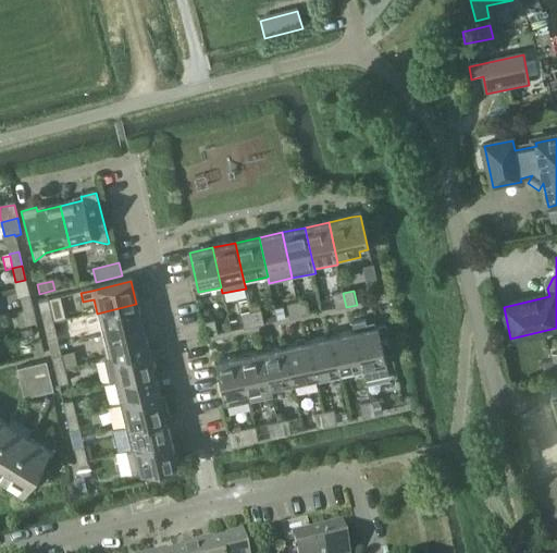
[(336,309),(346,307),(343,293),(333,295),(336,309)]
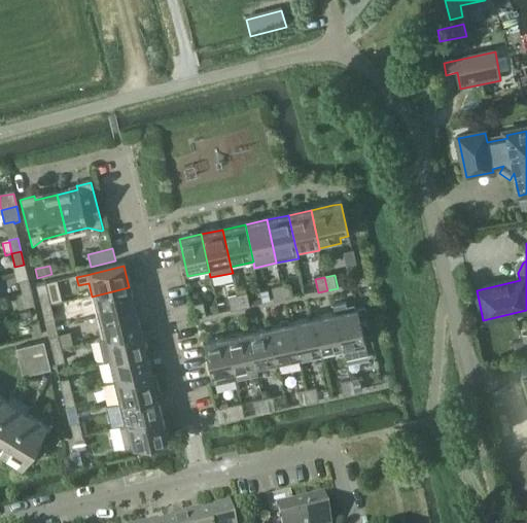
[(311,280),(303,282),(306,294),(314,292),(311,280)]
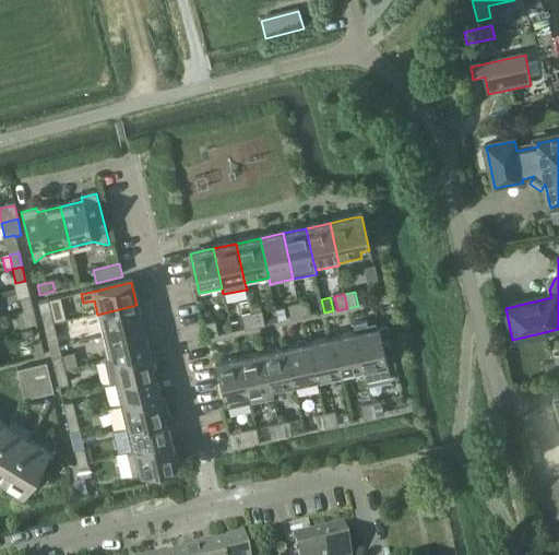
[(21,300),(24,315),(33,313),(30,298),(21,300)]
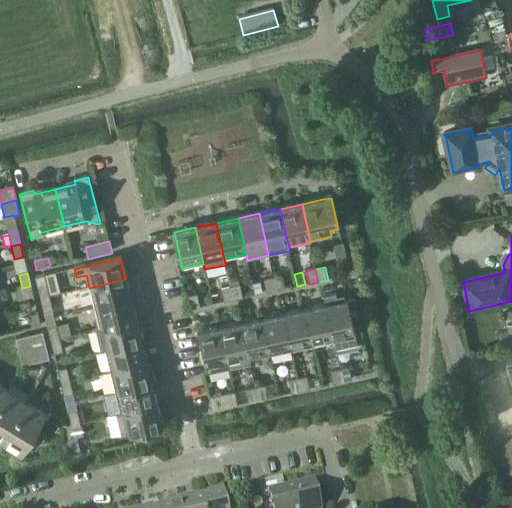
[(44,276),(35,279),(40,300),(49,298),(44,276)]
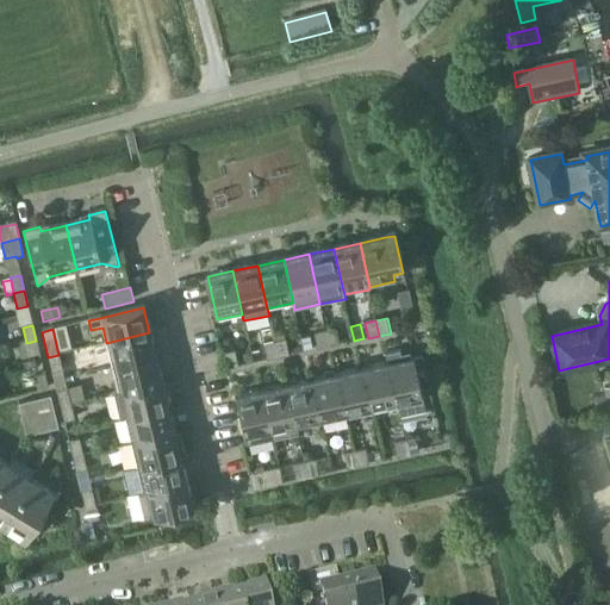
[(336,329),(325,331),(329,348),(340,345),(336,329)]
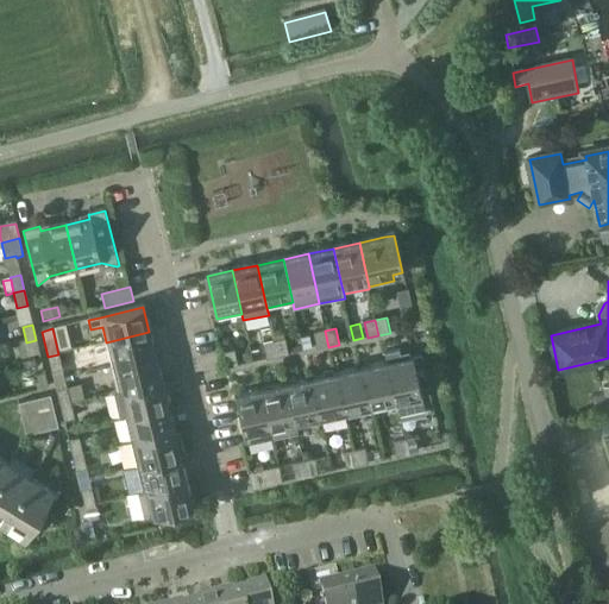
[(318,350),(328,347),(325,331),(314,333),(318,350)]
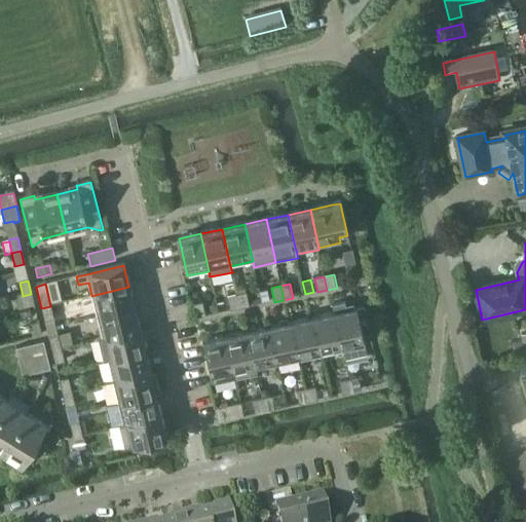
[(91,296),(97,318),(135,308),(128,287),(91,296)]
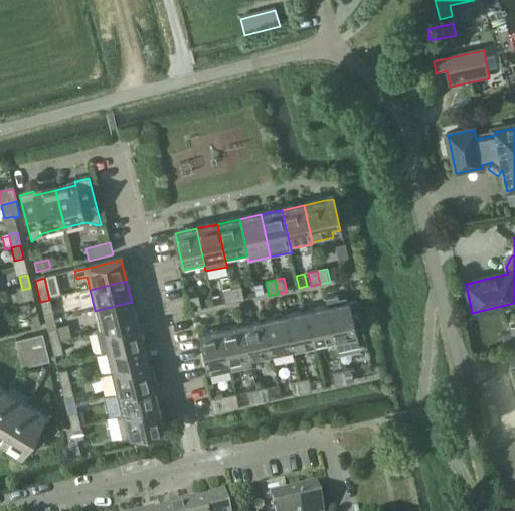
[(262,286),(254,287),(256,298),(265,297),(262,286)]
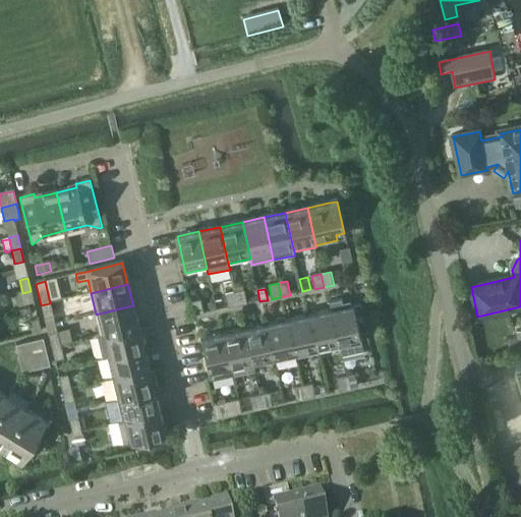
[(35,304),(31,291),(22,293),(25,306),(35,304)]
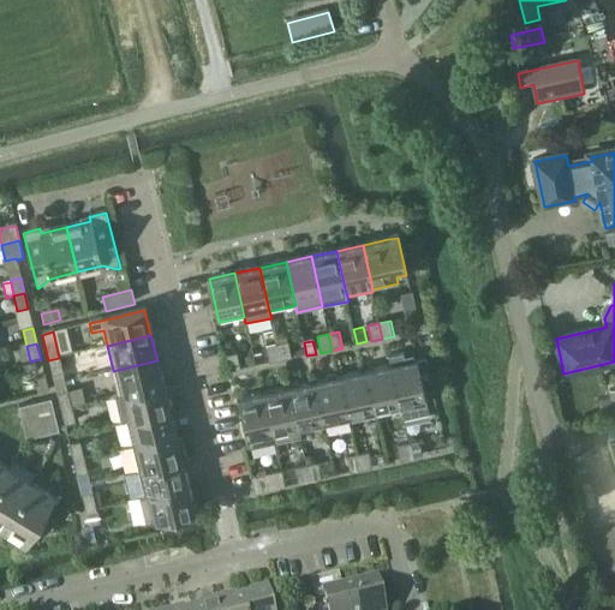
[(288,344),(278,346),(281,362),(292,359),(288,344)]
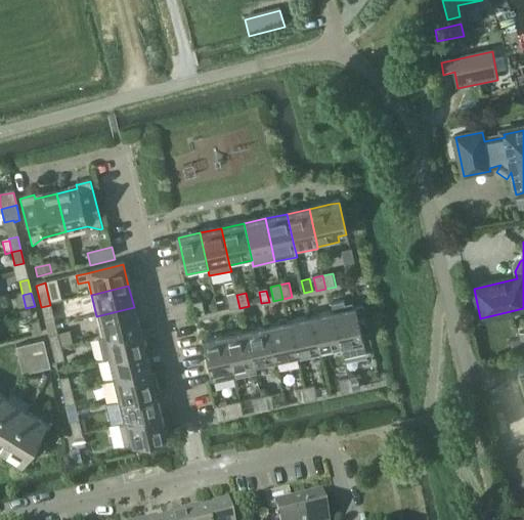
[(230,310),(239,308),(236,295),(227,297),(230,310)]
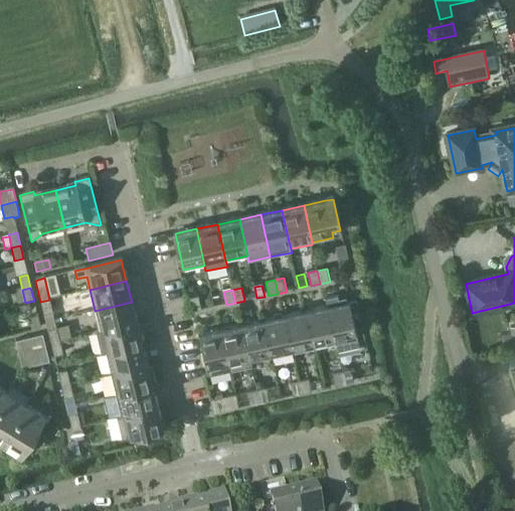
[(192,312),(201,310),(199,297),(189,299),(192,312)]
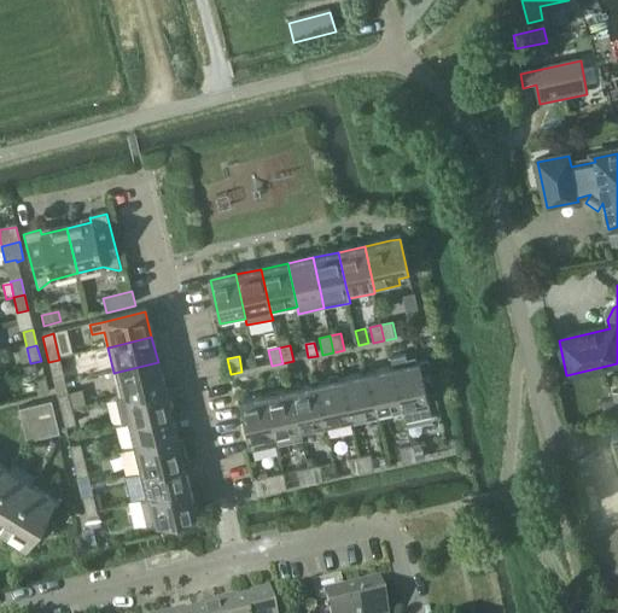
[(406,356),(392,360),(395,369),(404,413),(403,413),(406,422),(431,416),(430,408),(426,395),(436,392),(429,362),(408,366),(406,356)]
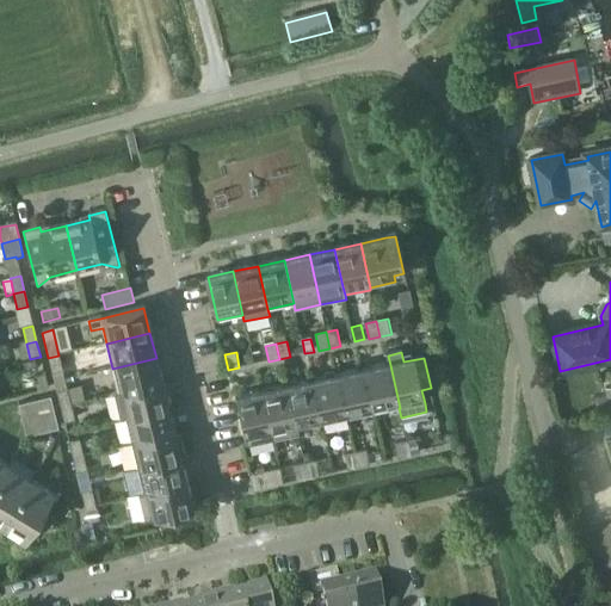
[(63,371),(59,356),(48,358),(53,373),(63,371)]
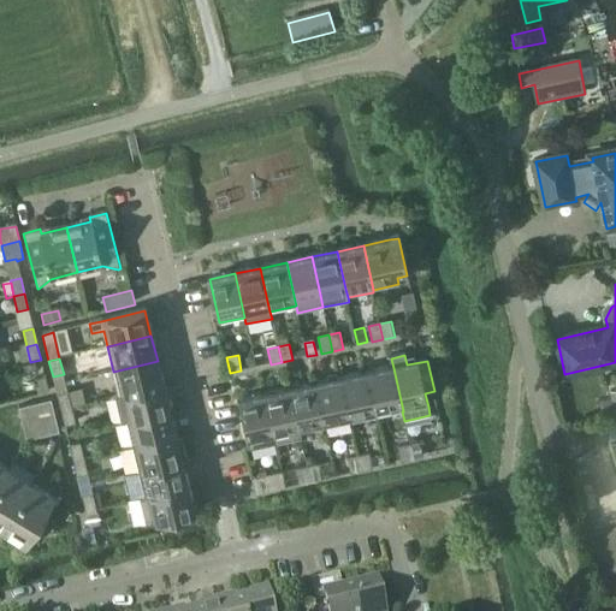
[(158,361),(113,372),(119,397),(120,397),(164,387),(158,361)]
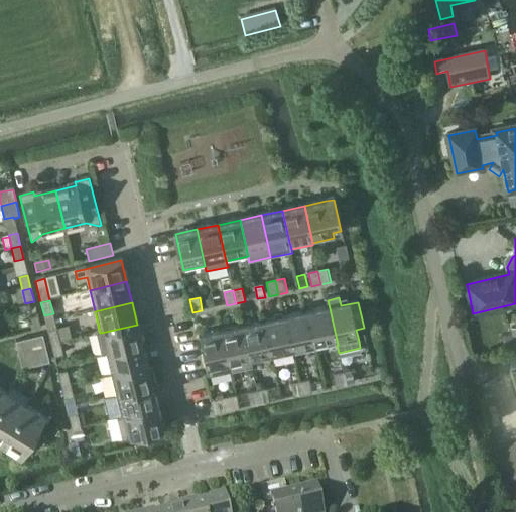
[(330,308),(307,312),(315,350),(337,345),(338,345),(330,308)]
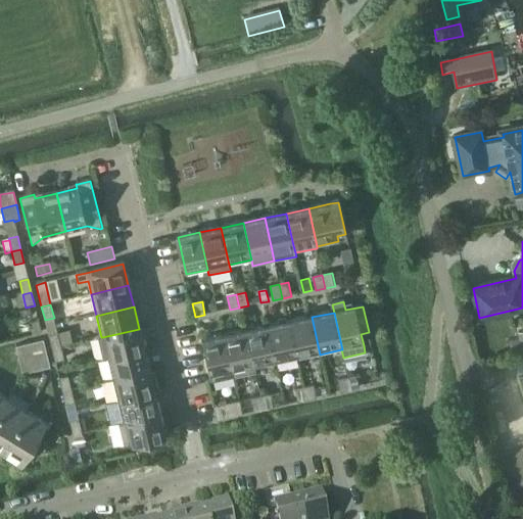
[(312,317),(290,322),(298,359),(320,355),(312,317)]
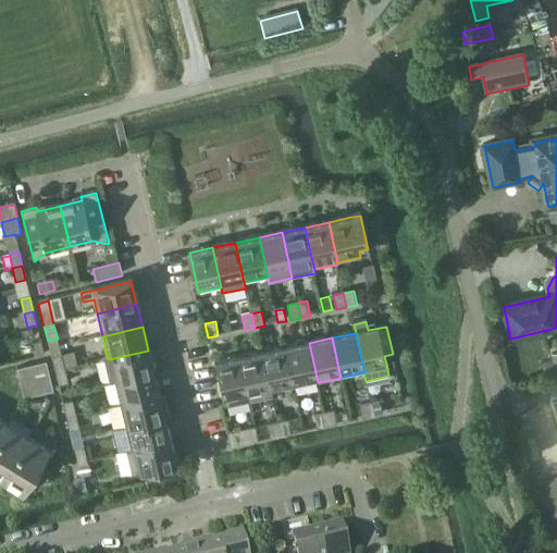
[(35,360),(45,357),(41,343),(32,346),(35,360)]
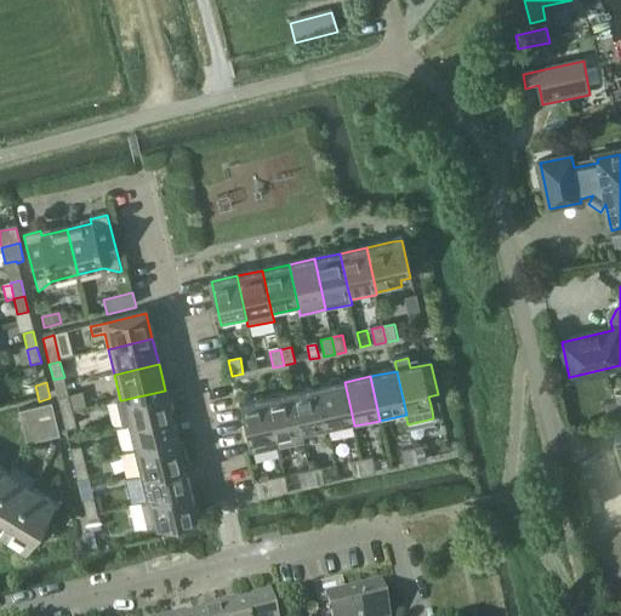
[(345,382),(319,387),(329,432),(354,426),(345,382)]
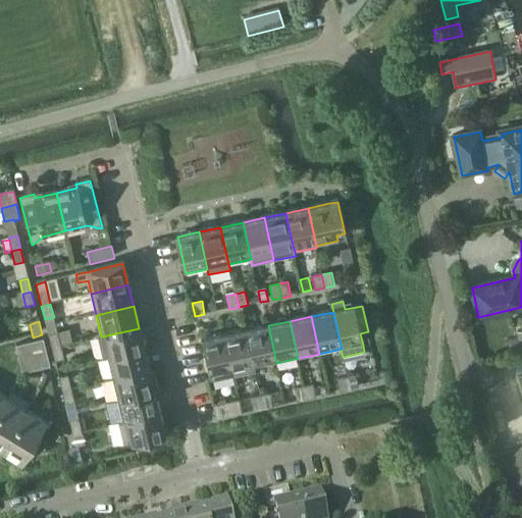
[(254,367),(255,367),(276,363),(268,325),(246,330),(254,367)]
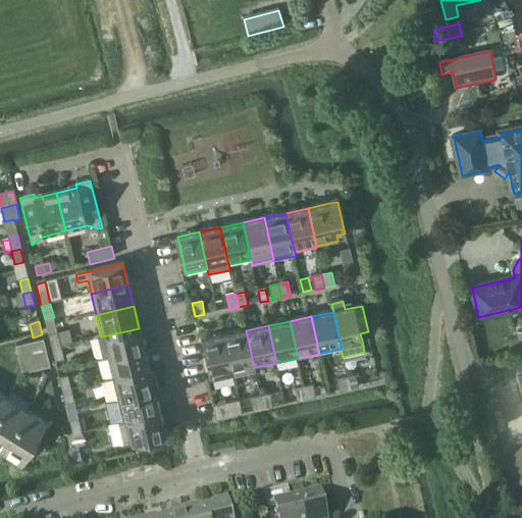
[(101,337),(97,338),(102,360),(103,360),(107,359),(144,350),(139,328),(102,337),(101,337)]
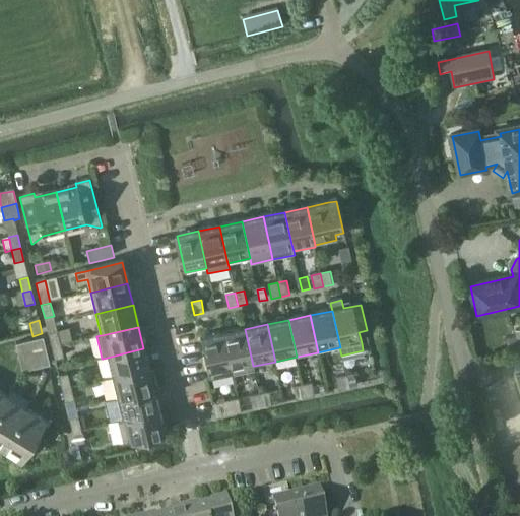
[(245,329),(223,334),(233,375),(255,371),(254,366),(253,366),(245,329)]
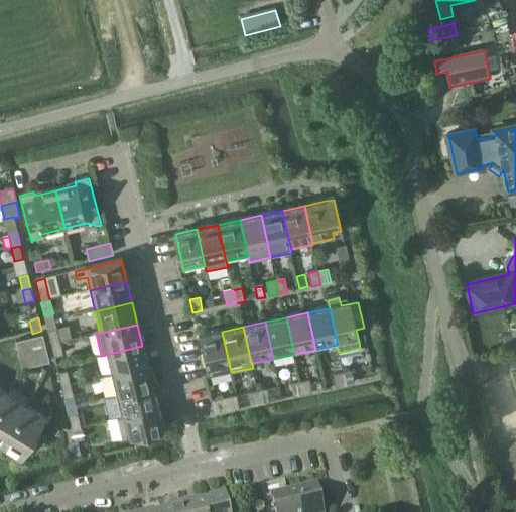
[(512,336),(503,337),(505,349),(515,347),(515,329),(511,330),(512,336)]
